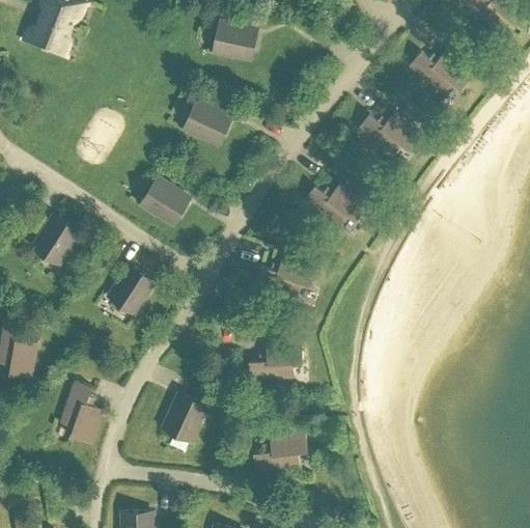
[(36,30),(32,28),(29,32),(27,35),(25,39),(24,40),(67,58),(67,57),(60,54),(71,30),(78,33),(78,31),(71,29),(81,4),(88,7),(88,6),(74,0),(43,0),(43,3),(47,5),(43,17),(38,16),(37,17),(42,18),(36,30)]
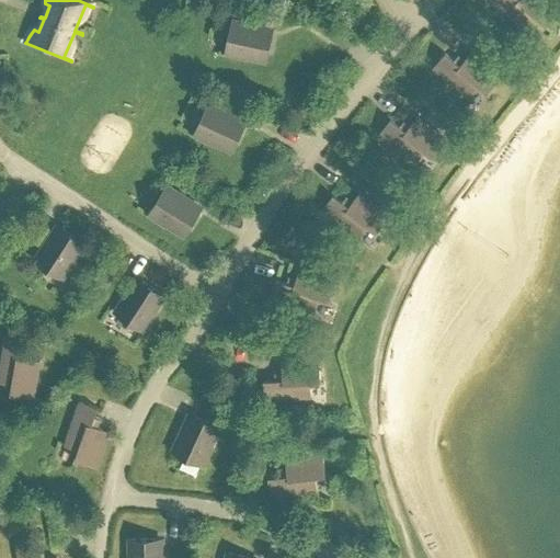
[(518,0),(518,1),(516,0),(493,0),(491,2),(525,33),(522,36),(523,37),(536,23),(543,31),(559,13),(558,12),(557,13),(541,0),(518,0)]
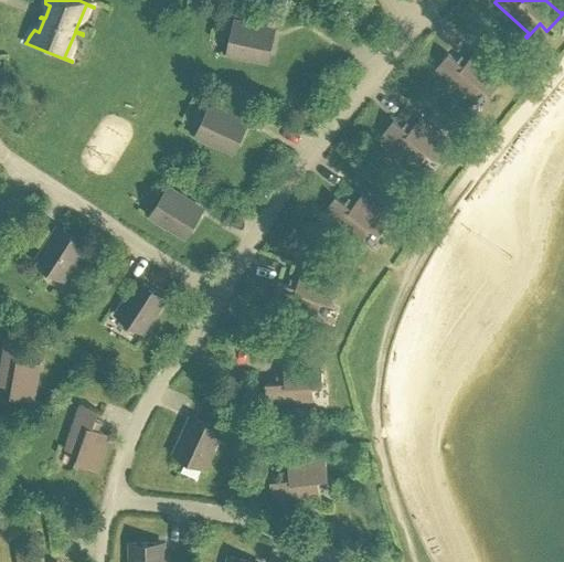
[(246,60),(267,64),(273,39),(258,35),(259,29),(233,23),(226,55),(231,56),(231,60),(246,63),(246,60)]
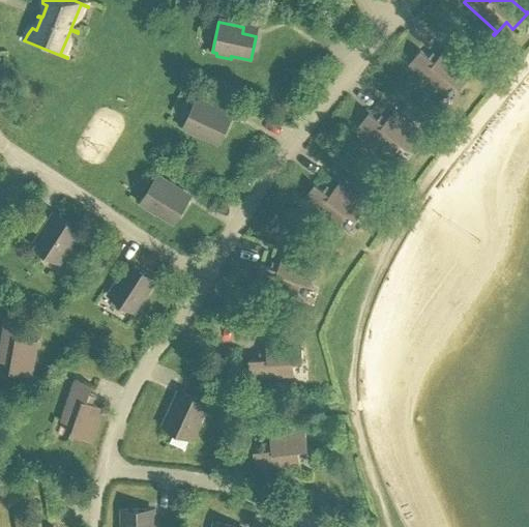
[(450,85),(458,91),(472,75),(471,74),(470,75),(445,53),(446,52),(445,51),(434,64),(419,53),(408,66),(441,94),(438,97),(439,98),(450,85)]
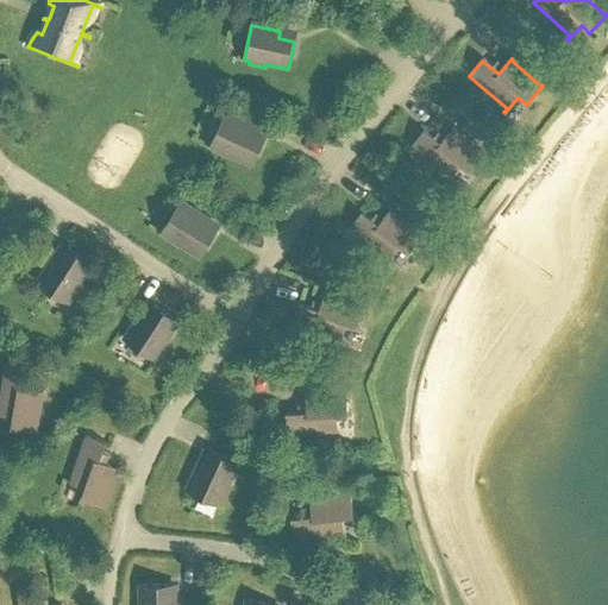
[(214,150),(213,153),(229,161),(230,157),(251,166),(263,140),(249,134),(251,128),(225,115),(210,147),(214,150)]
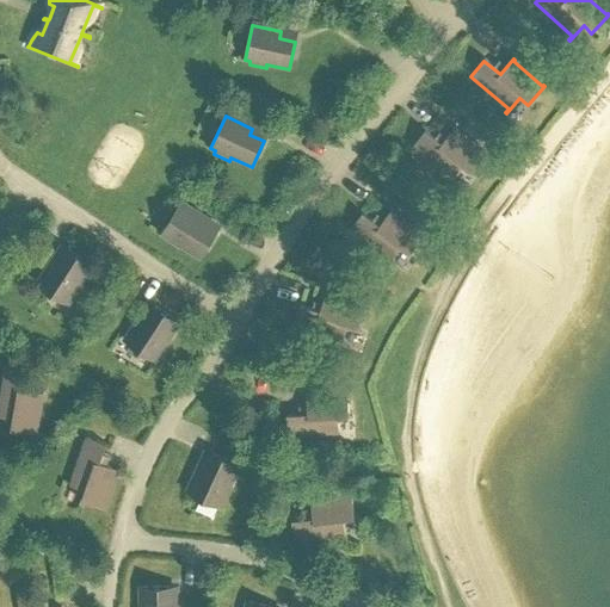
[(454,130),(441,146),(425,132),(412,148),(451,179),(448,184),(448,185),(461,168),(469,175),(486,155),(485,154),(484,155),(454,131),(455,131),(454,130)]
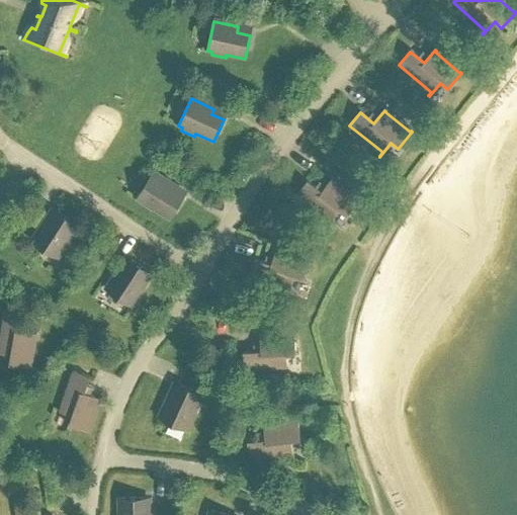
[(141,202),(139,204),(152,211),(153,209),(169,220),(182,199),(170,191),(173,187),(153,174),(137,199),(141,202)]
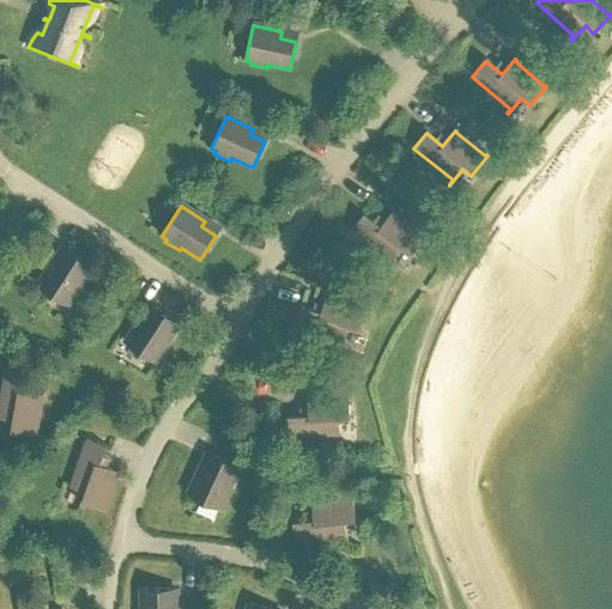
[(393,213),(392,212),(380,229),(363,215),(351,232),(391,262),(387,267),(388,268),(401,251),(410,257),(425,237),(424,236),(423,237),(392,214),(393,213)]
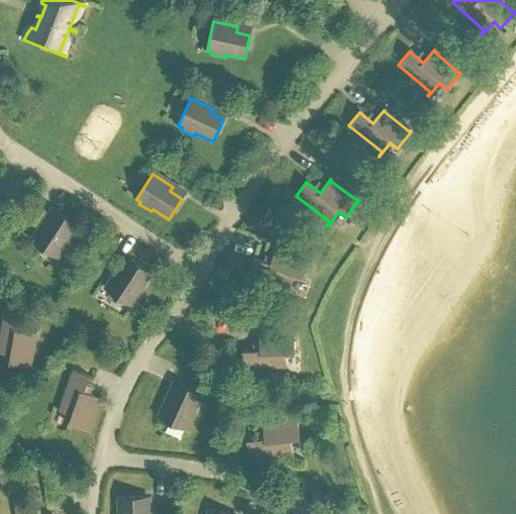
[(49,224),(44,221),(31,241),(57,259),(59,254),(61,255),(69,243),(67,242),(77,226),(57,213),(49,224)]
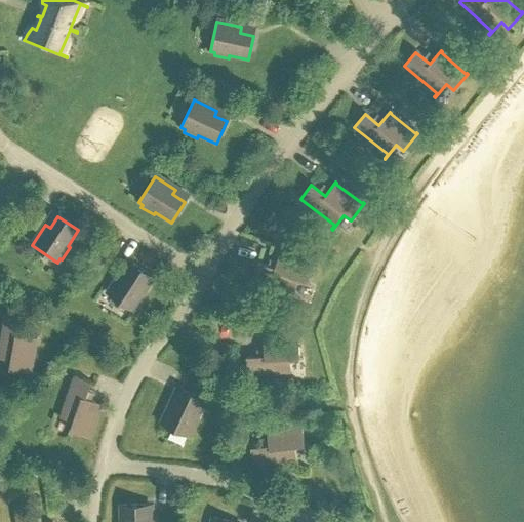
[(279,253),(274,270),(257,264),(251,281),(292,294),(291,298),(292,299),(297,282),(307,285),(313,265),(312,264),(312,265),(280,255),(281,253),(279,253)]
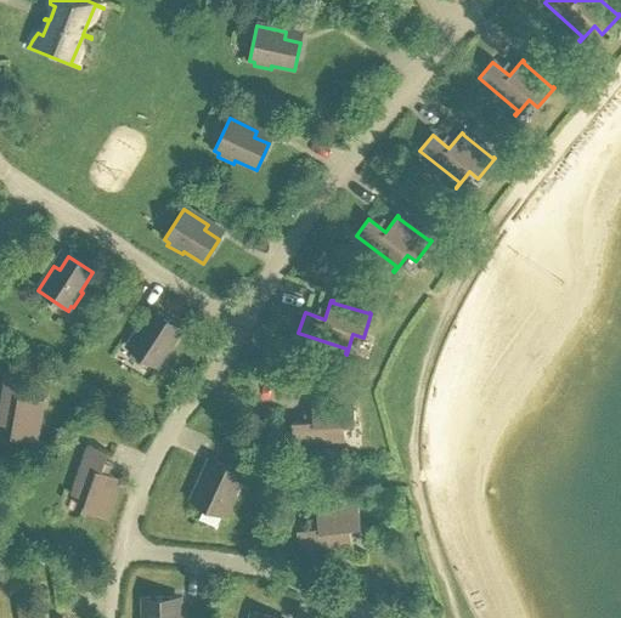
[(148,328),(142,324),(126,349),(157,368),(159,364),(163,366),(171,351),(169,350),(182,330),(157,315),(148,328)]
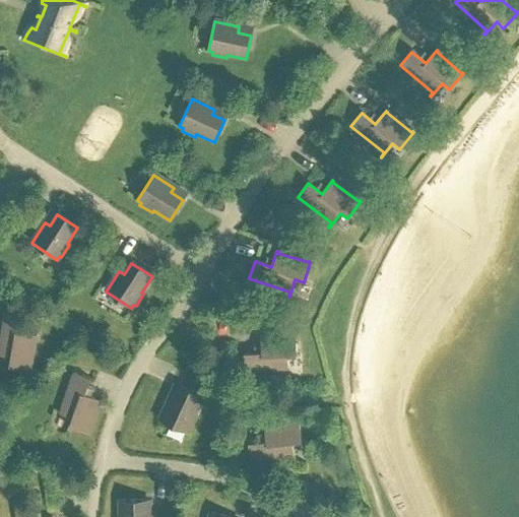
[(0,357),(10,359),(8,368),(29,372),(30,371),(28,370),(35,338),(36,338),(36,337),(19,334),(22,317),(5,314),(0,342),(0,357)]
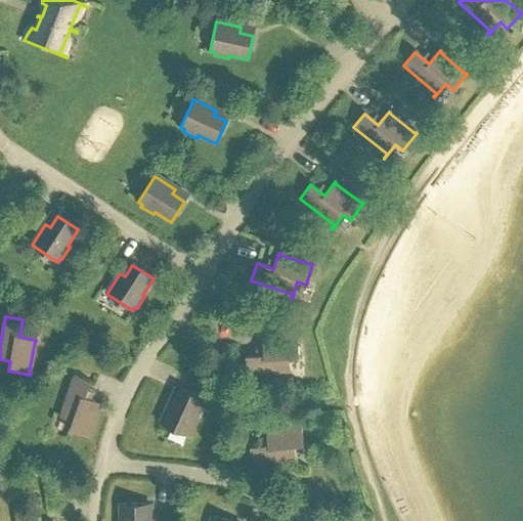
[(290,360),(299,359),(297,338),(296,338),(296,340),(263,341),(263,340),(262,340),(263,357),(245,358),(246,376),(289,374),(289,378),(290,378),(290,360)]
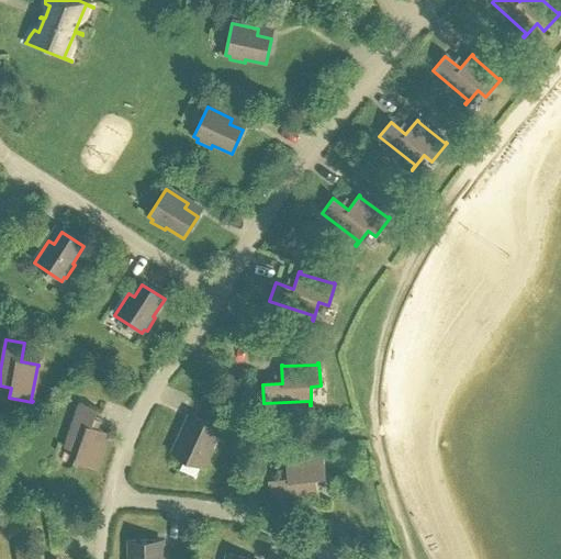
[(74,462),(96,471),(97,469),(94,469),(107,436),(108,436),(109,435),(91,428),(98,411),(79,404),(65,448),(59,446),(59,447),(77,454),(74,462)]
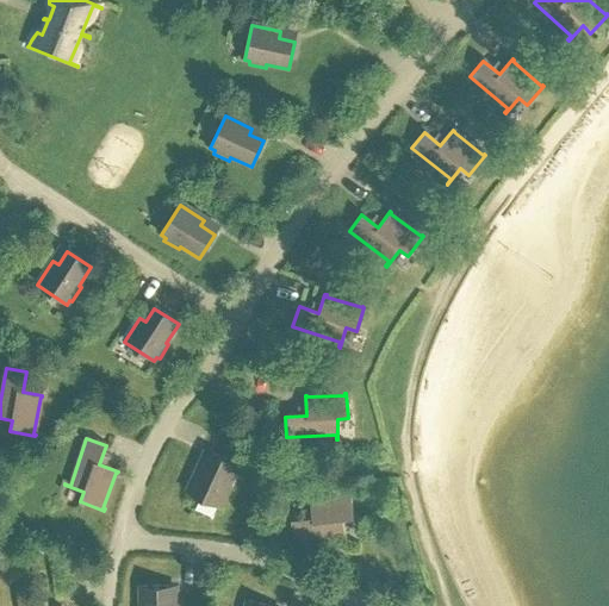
[(221,503),(224,504),(231,488),(228,487),(237,467),(211,455),(205,469),(198,467),(186,493),(218,507),(221,503)]
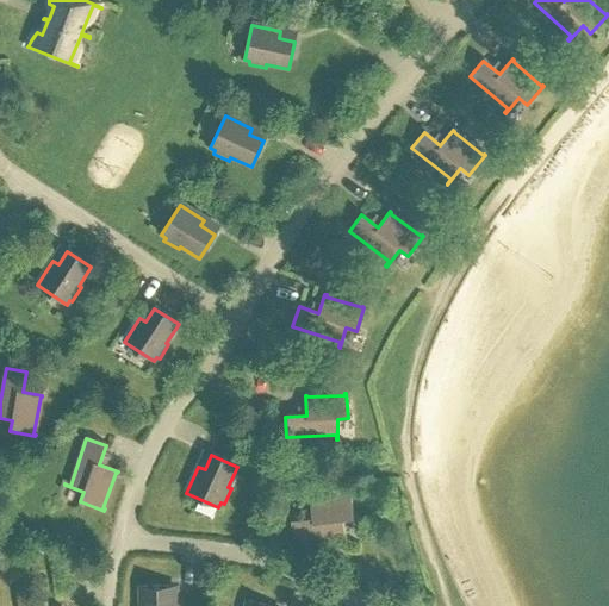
[(309,499),(311,519),(291,522),(293,542),(342,536),(343,542),(345,542),(342,520),(353,519),(350,494),(348,494),(349,497),(311,500),(311,499),(309,499)]
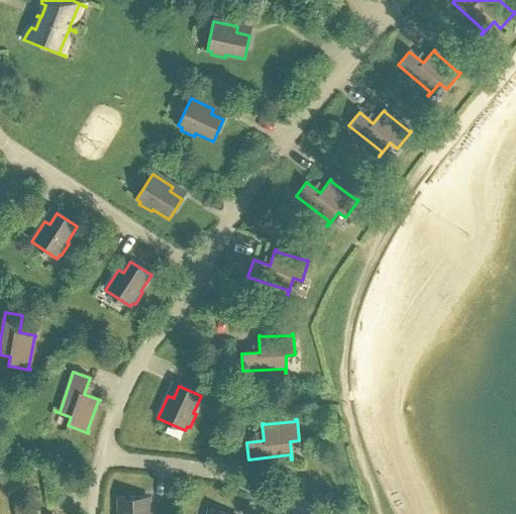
[(148,513),(148,512),(143,512),(142,499),(118,499),(118,513),(148,513)]
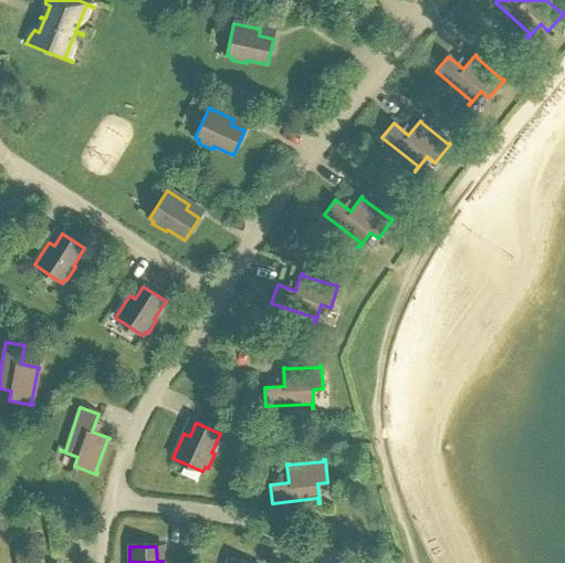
[(37,562),(34,549),(16,553),(17,562),(37,562)]
